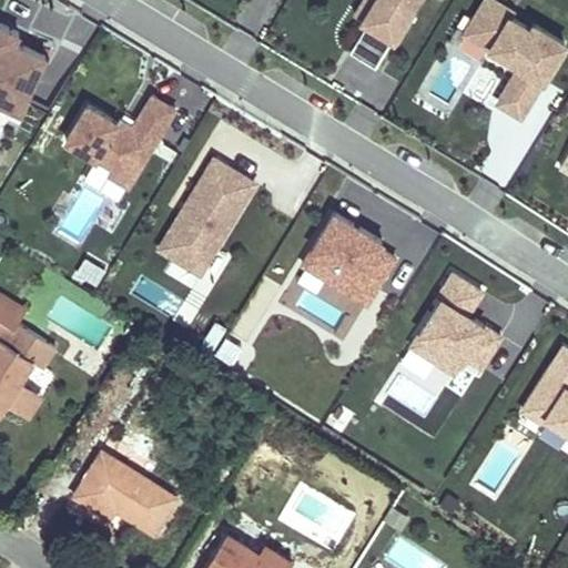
[(416,0),(361,0),(353,12),(366,21),(347,49),(375,67),(394,38),(396,39),(411,18),(407,16),(416,0)]
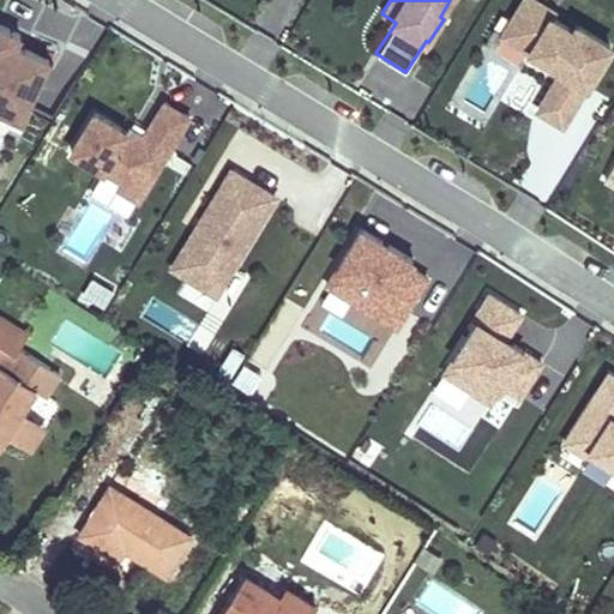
[(555,11),(537,0),(523,0),(504,32),(531,49),(527,56),(549,70),(554,64),(564,70),(540,108),(563,122),(611,44),(577,24),(573,30),(552,17),(555,11)]
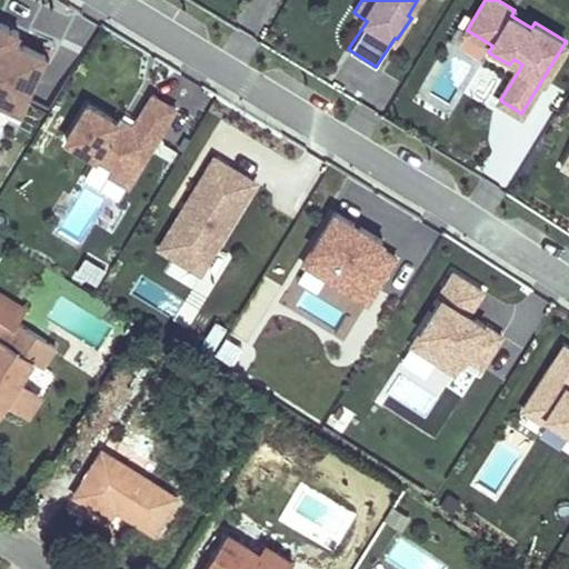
[(28,40),(0,28),(0,101),(29,115),(52,62),(23,49),(28,40)]
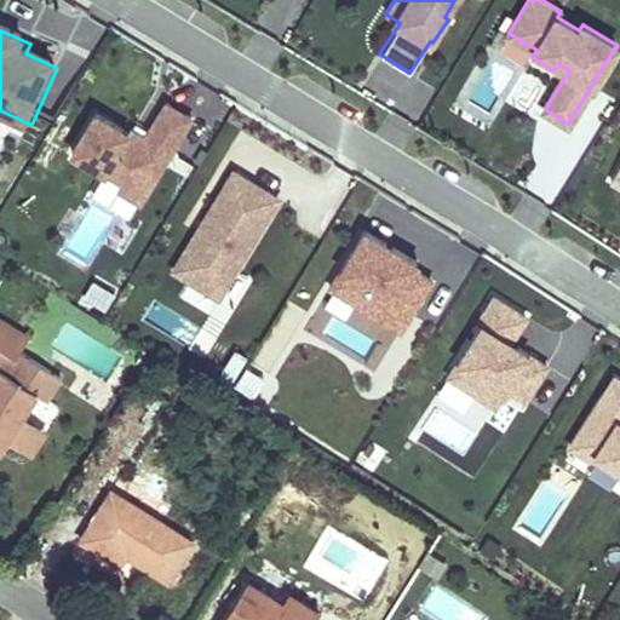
[(190,119),(161,102),(141,136),(128,128),(126,133),(93,113),(70,153),(121,183),(116,190),(138,204),(190,119)]
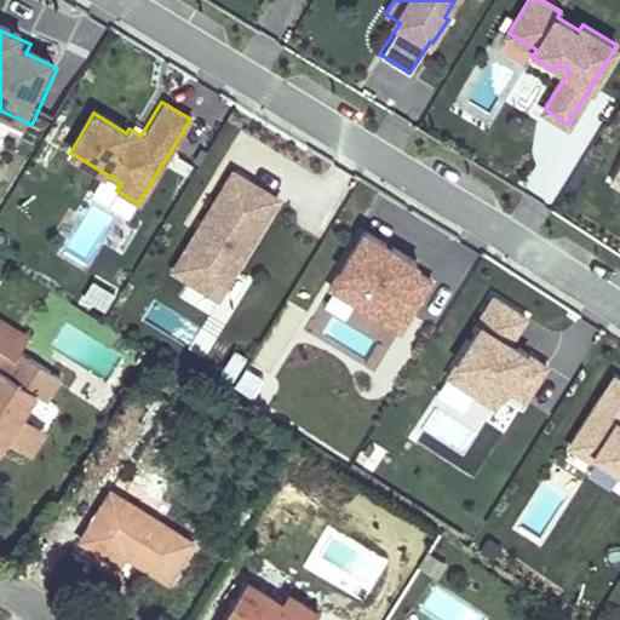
[(619,155),(604,182),(619,190),(619,202),(619,204),(619,155)]
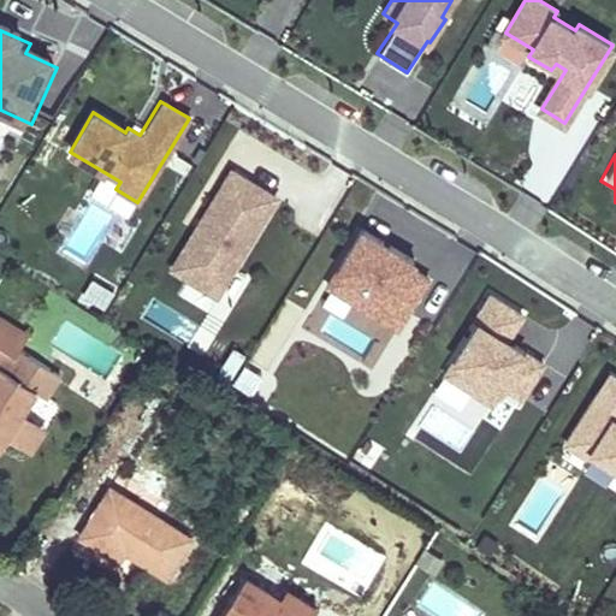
[(272,195),(230,171),(212,202),(214,205),(178,259),(219,283),(262,217),(260,215),(272,195)]
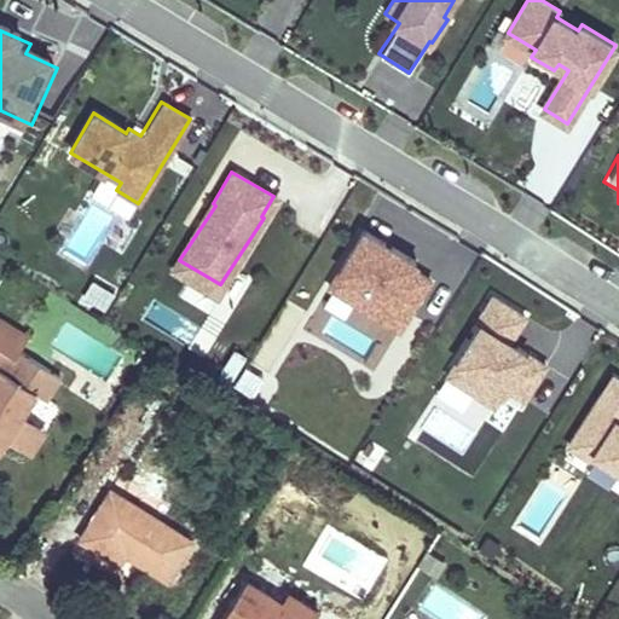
[(82,264),(113,218),(93,204),(62,250),(82,264)]
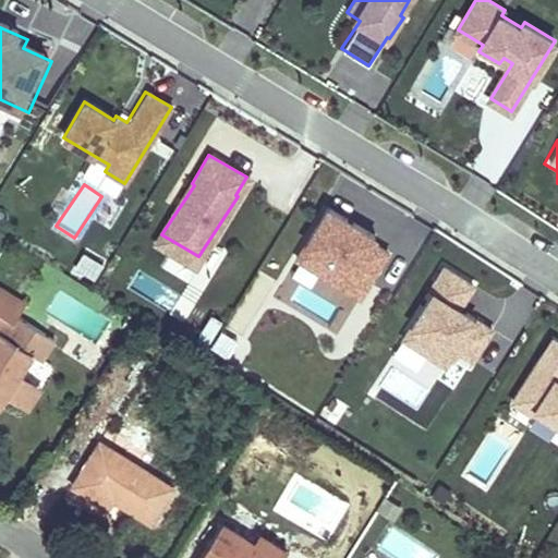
[(375,237),(327,207),(295,258),(322,275),(330,261),(367,283),(387,252),(371,242),(375,237)]
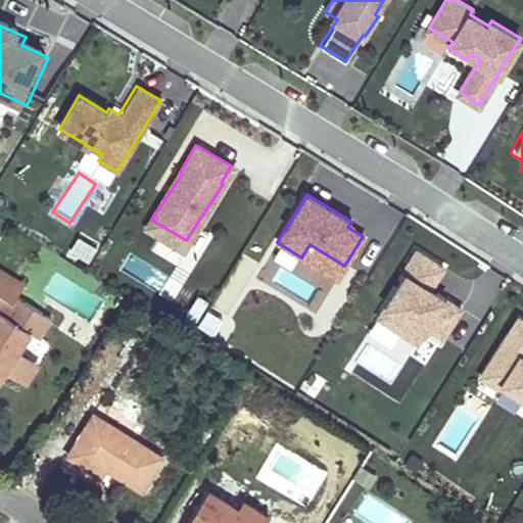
[(78,234),(67,254),(89,265),(99,244),(78,234)]
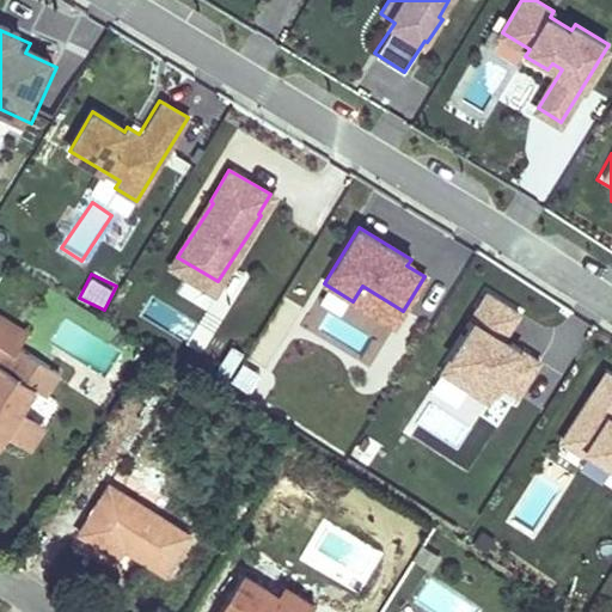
[(403,311),(362,286),(353,301),(395,326),(403,311)]
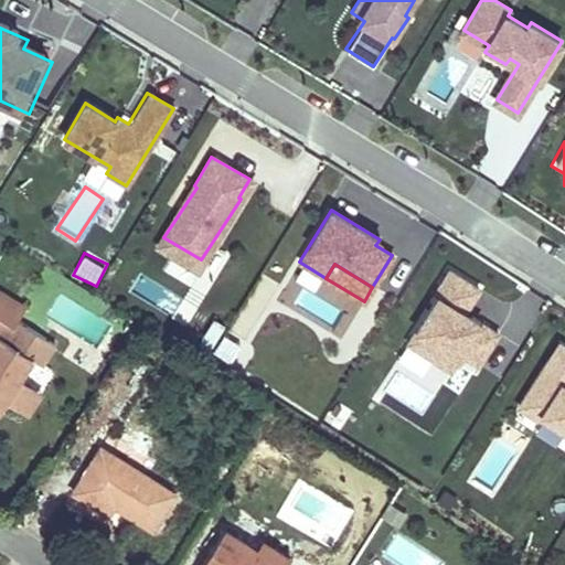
[(478,289),(448,270),(433,294),(437,297),(406,343),(430,359),(438,347),(457,359),(460,354),(477,364),(497,333),(462,312),(478,289)]
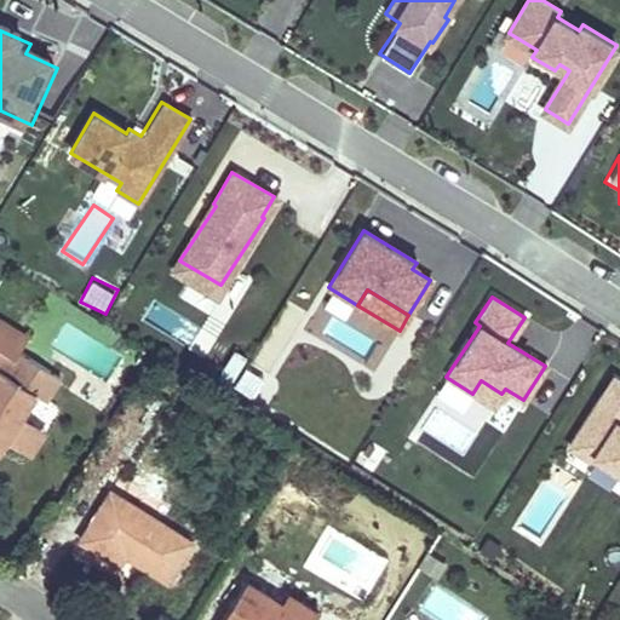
[(27,337),(0,319),(0,329),(22,344),(27,337)]
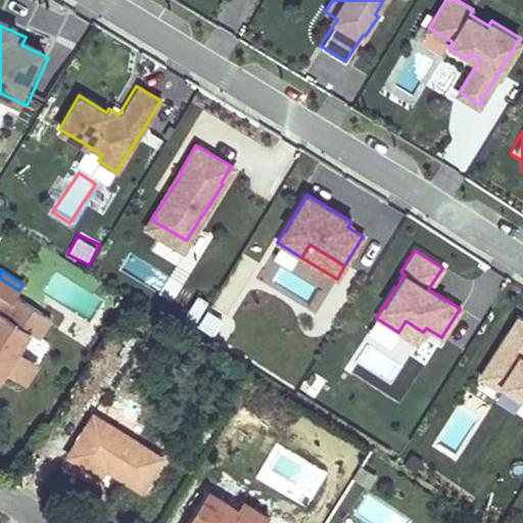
[(18,290),(0,278),(0,311),(4,314),(16,294),(18,290)]
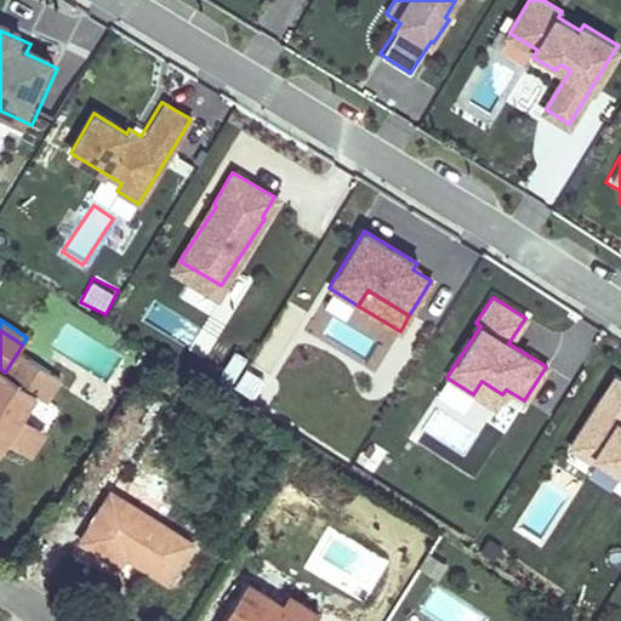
[(0,369),(0,448),(6,438),(21,415),(35,392),(46,399),(61,376),(20,349),(5,372),(0,369)]
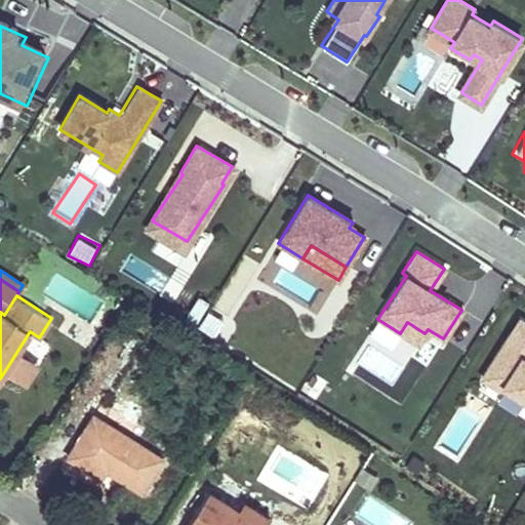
[(524,321),(519,318),(481,378),(499,390),(502,386),(524,400),(524,321)]
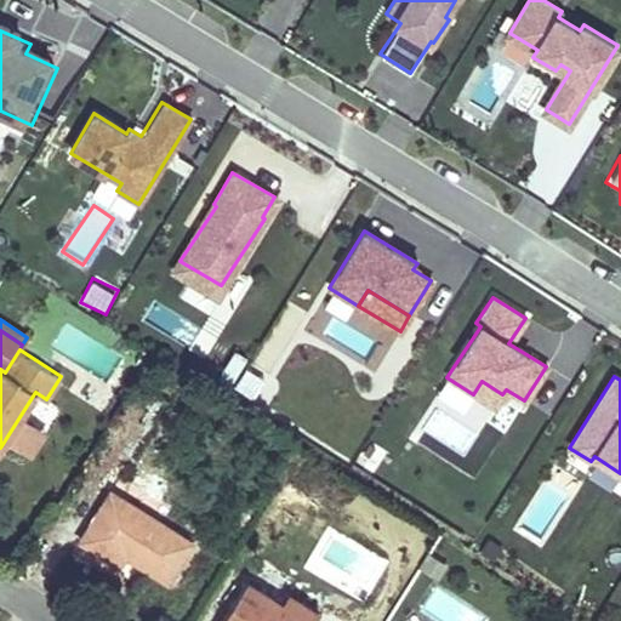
[(502,394),(482,381),(473,394),(494,408),(502,394)]
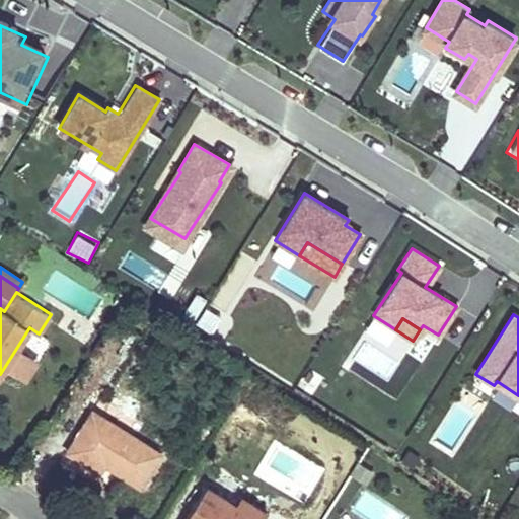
[(17,347),(5,366),(25,378),(38,359),(17,347)]
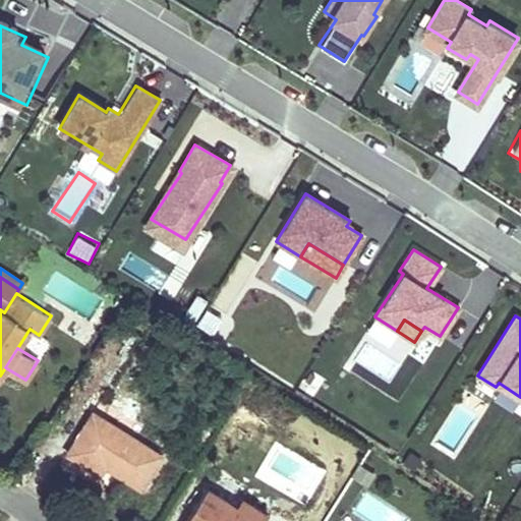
[(141,487),(163,455),(94,410),(67,451),(101,472),(106,465),(141,487)]
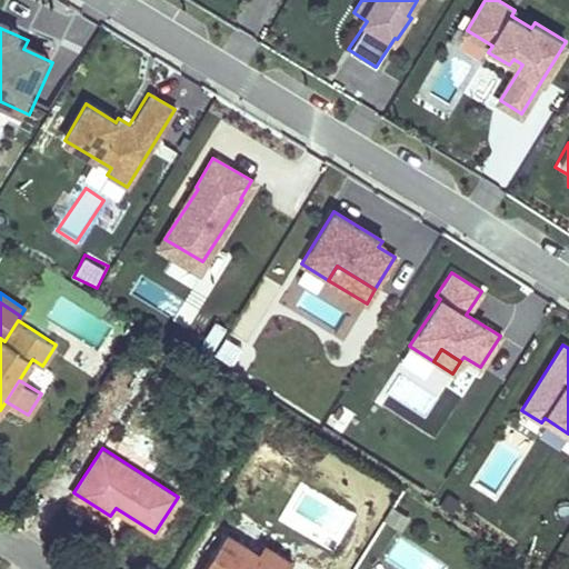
[(393,508),(387,519),(400,527),(407,516),(393,508)]
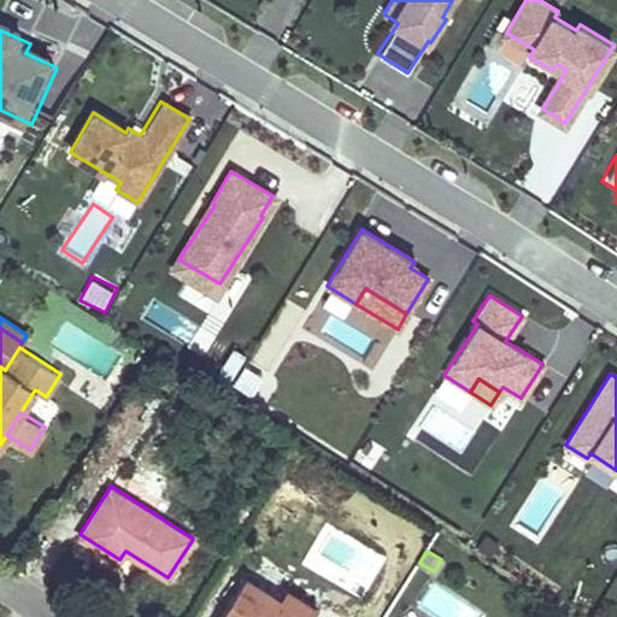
[(307,616),(280,600),(245,577),(219,616),(307,616)]
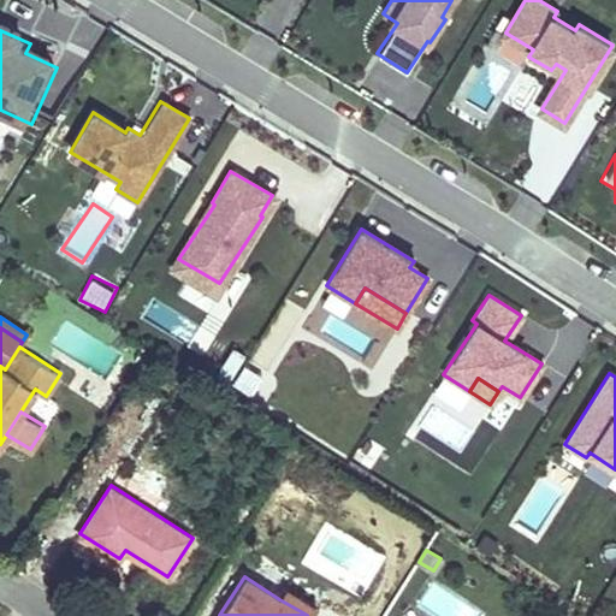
[(279,599),(307,615),(312,615),(317,609),(285,590),(279,599)]
